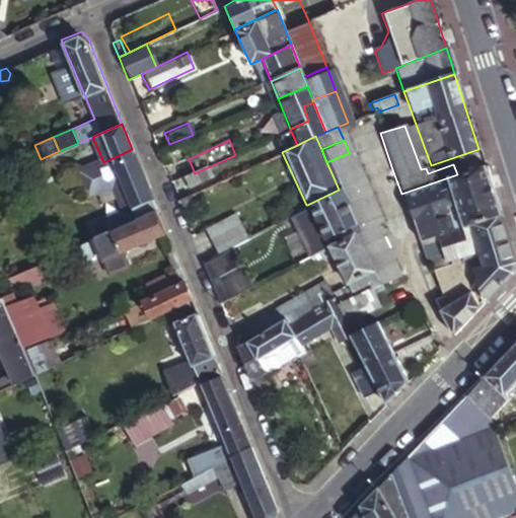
[(156,209),(132,149),(113,158),(132,207),(125,210),(105,219),(109,230),(156,209)]
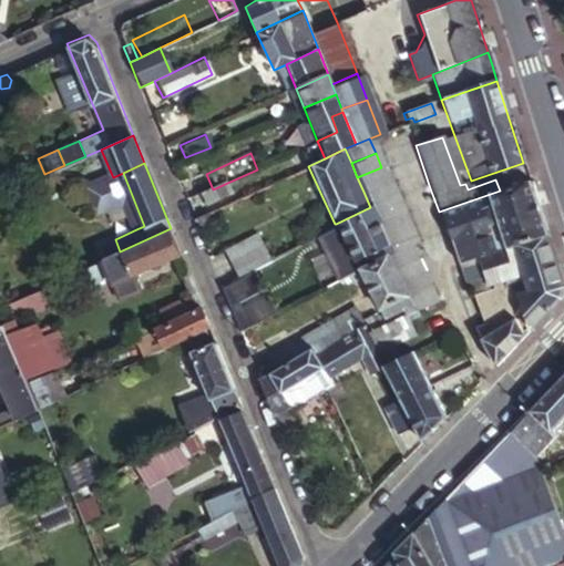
[(381,167),(357,177),(363,192),(388,182),(381,167)]
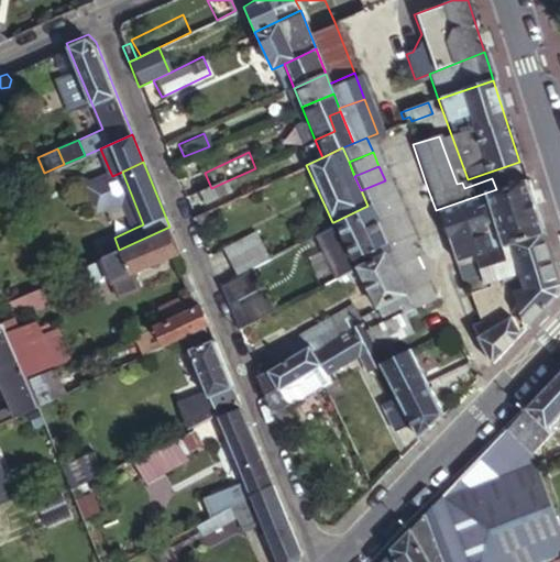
[(112,176),(111,174),(92,182),(88,194),(92,204),(103,208),(122,200),(135,228),(143,224),(122,172),(112,176)]
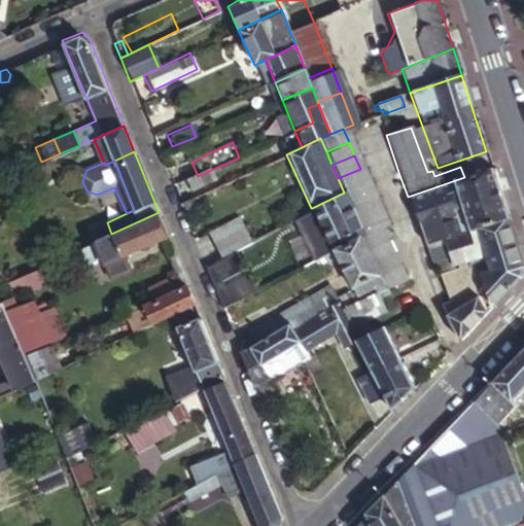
[(408,197),(414,216),(456,201),(458,205),(498,190),(494,179),(491,168),(464,177),(408,197)]
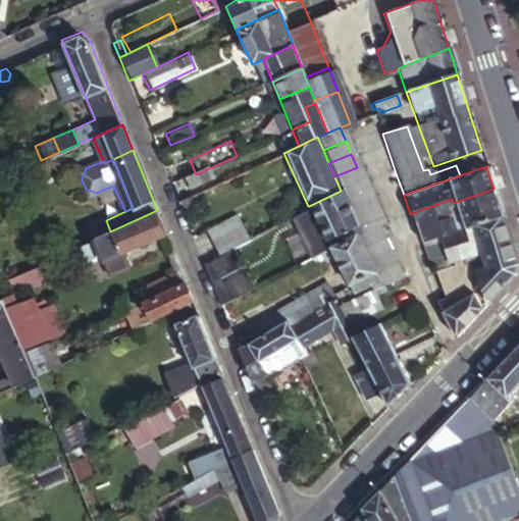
[(359,173),(357,167),(334,176),(341,191),(362,180),(359,173)]
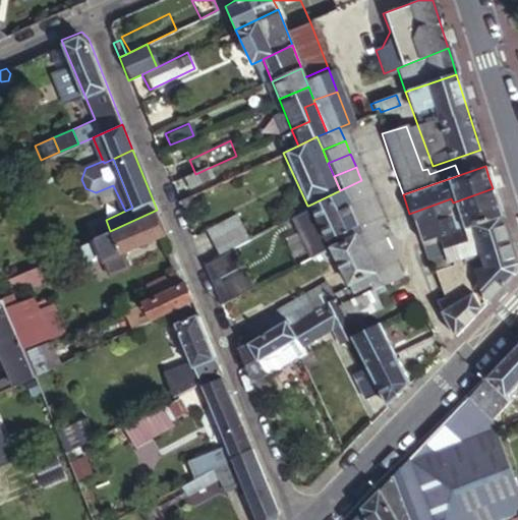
[(195,174),(183,180),(185,185),(211,173),(209,168),(195,174)]
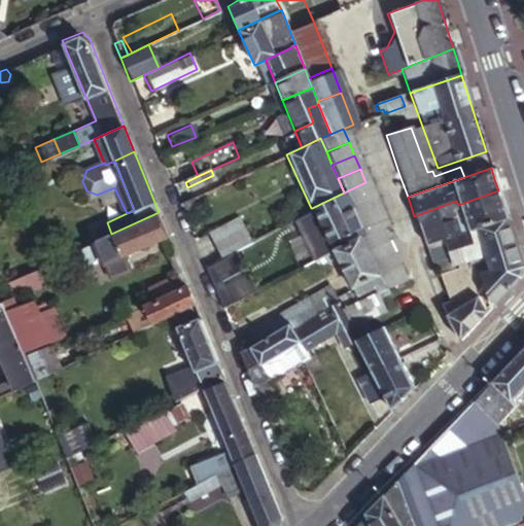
[(349,206),(372,196),(365,182),(344,193),(349,206)]
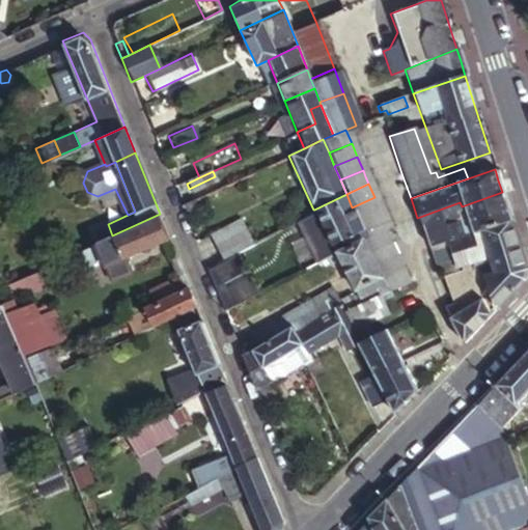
[(477,230),(510,218),(506,203),(502,192),(462,206),(460,202),(417,218),(427,247),(444,242),(467,233),(477,230)]
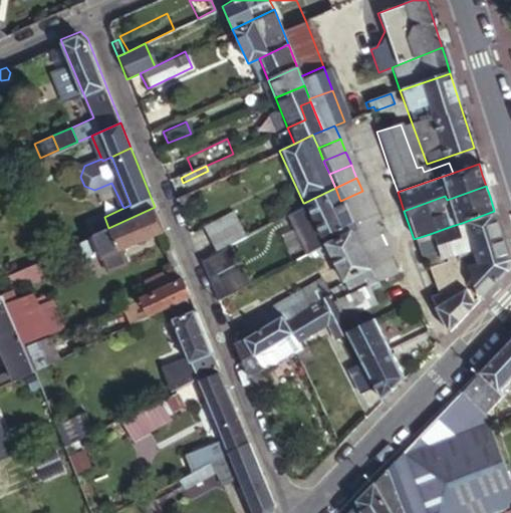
[(340,201),(335,188),(304,203),(303,203),(317,231),(319,236),(349,221),(346,215),(340,201)]
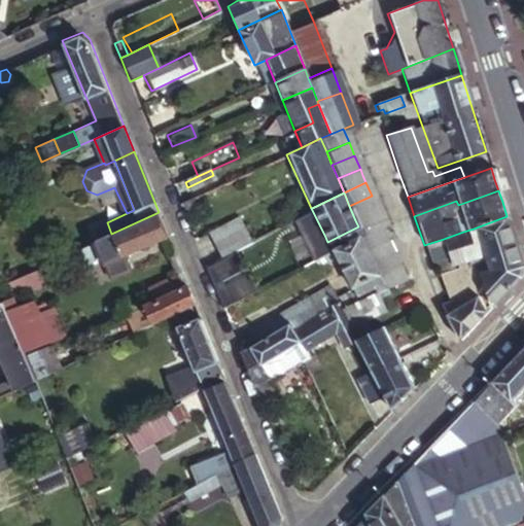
[(378,210),(372,196),(349,206),(355,220),(378,210)]
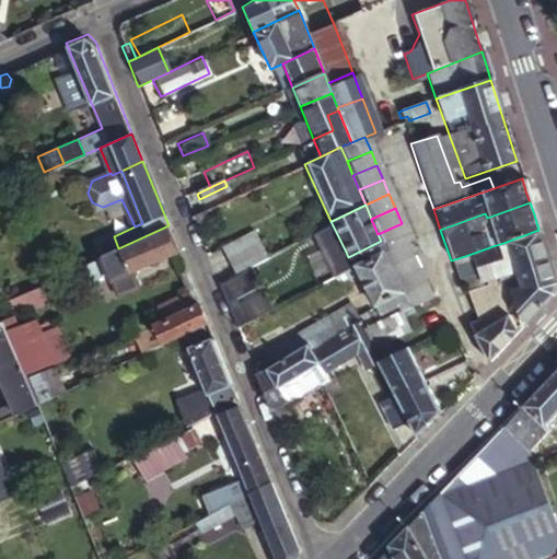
[(210,220),(206,211),(192,219),(195,228),(210,220)]
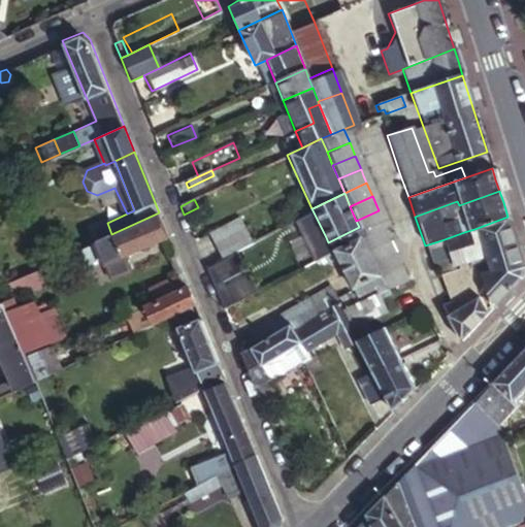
[(385,225),(379,210),(356,221),(359,227),(362,233),(362,235),(379,227),(385,225)]
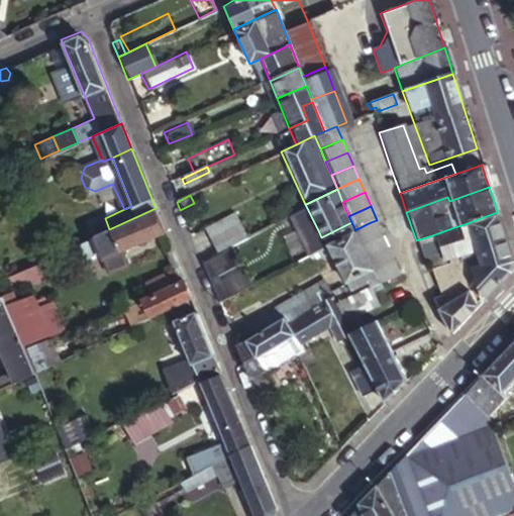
[(156,208),(109,229),(75,244),(81,260),(99,251),(108,273),(125,266),(119,251),(165,231),(156,208)]
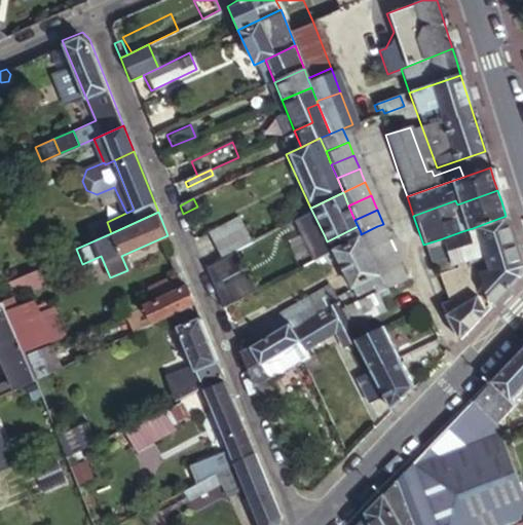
[(453,260),(513,239),(510,229),(506,216),(473,228),(479,247),(446,259),(447,263),(453,260)]
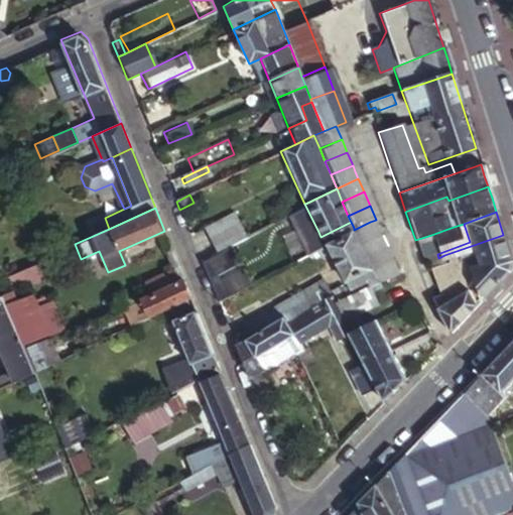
[(213,253),(243,237),(231,213),(201,227),(213,253)]
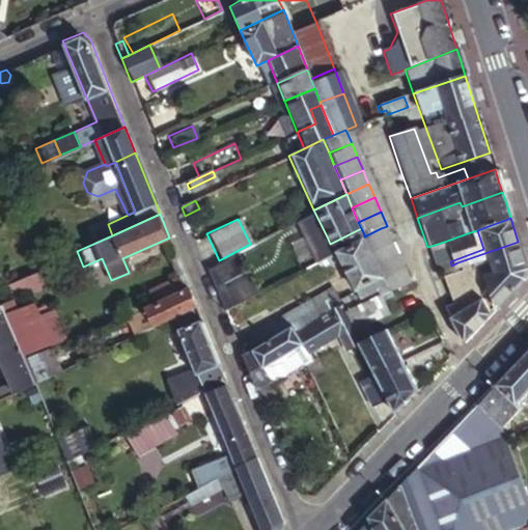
[(361,228),(330,244),(333,251),(358,238),(364,234),(361,228)]
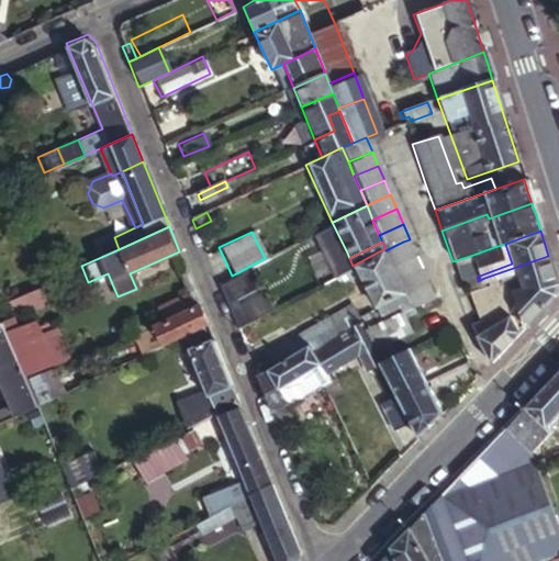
[(386,250),(386,248),(379,251),(386,267),(410,256),(403,242),(386,250)]
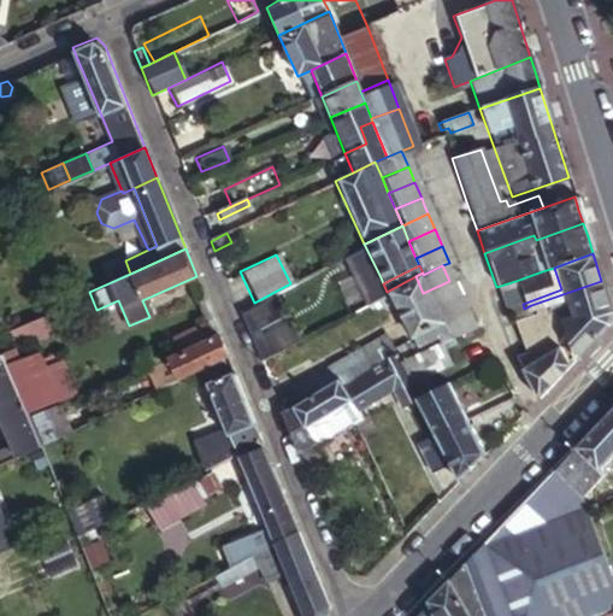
[(542,271),(516,281),(523,304),(561,289),(554,268),(542,271)]
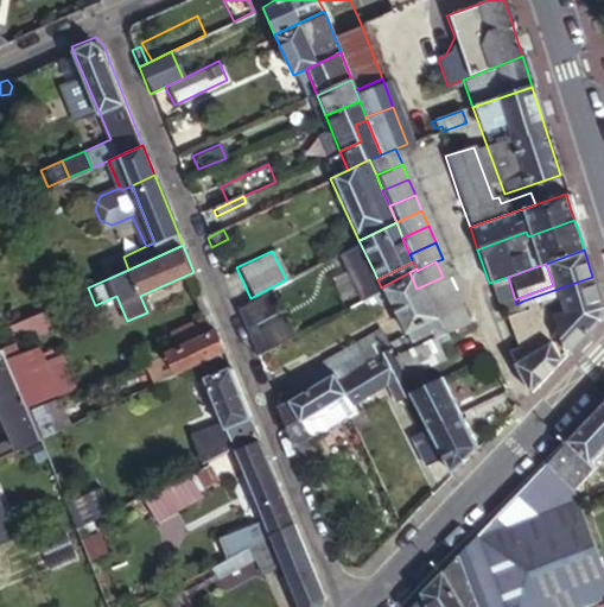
[(409,272),(381,288),(370,293),(357,301),(361,309),(386,296),(411,351),(418,347),(432,340),(439,336),(432,321),(424,304),(417,289),(409,272)]
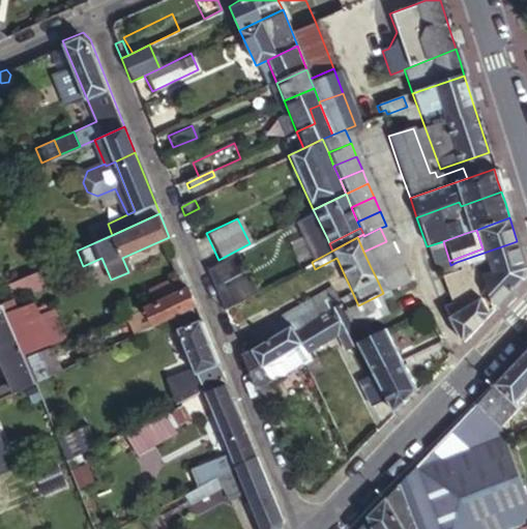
[(332,251),(329,243),(327,238),(317,243),(323,256),(332,251)]
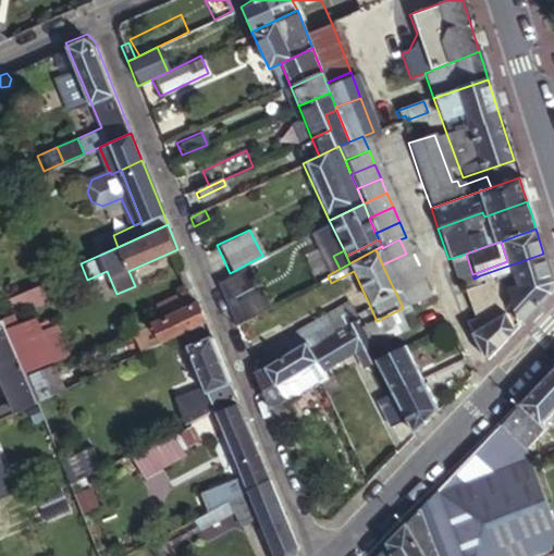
[(406,254),(382,264),(389,279),(413,267),(406,254)]
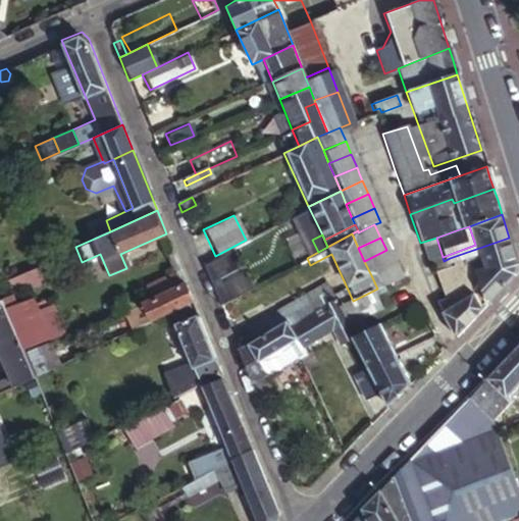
[(433,270),(444,297),(448,306),(472,296),(465,280),(485,272),(494,298),(514,277),(518,266),(509,238),(450,258),(452,263),(433,270)]
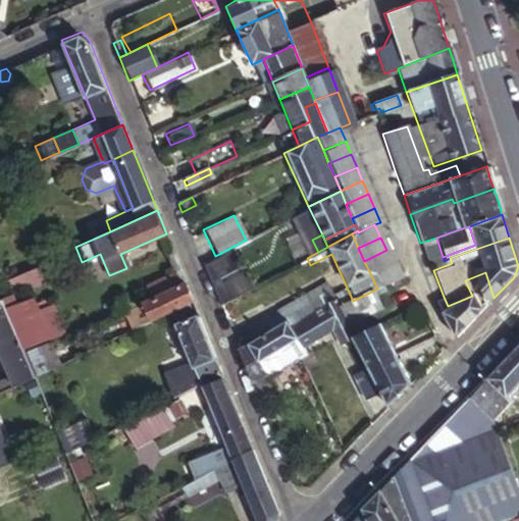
[(290,252),(296,264),(307,258),(318,252),(312,240),(290,252)]
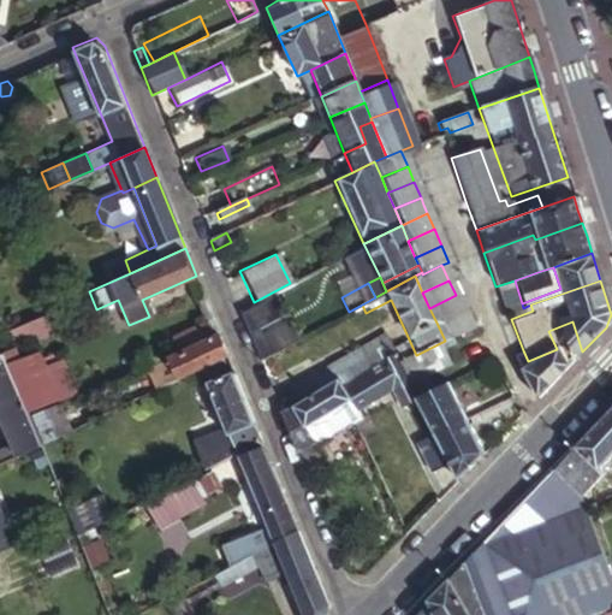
[(464,312),(456,295),(429,308),(438,325),(464,312)]
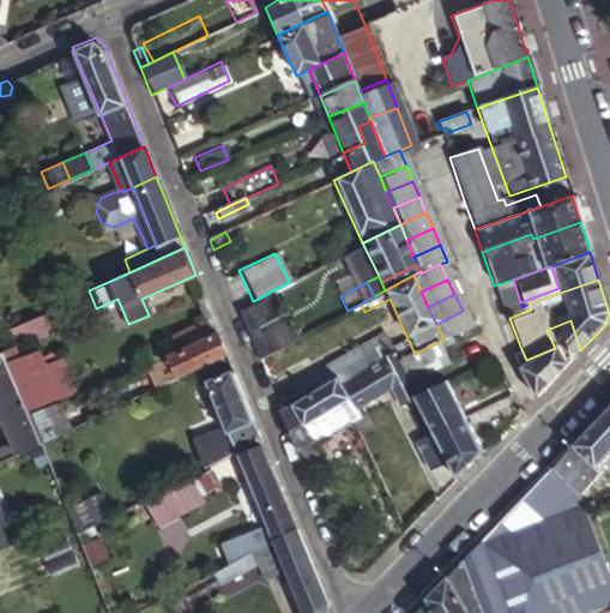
[(41,311),(2,328),(11,347),(50,330),(41,311)]
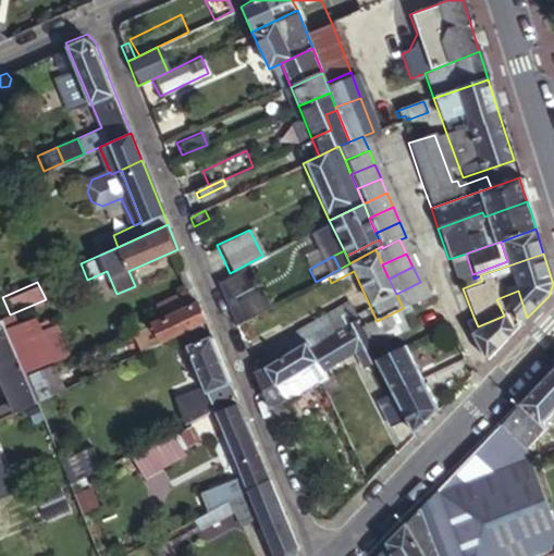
[(396,294),(403,308),(427,296),(420,282),(396,294)]
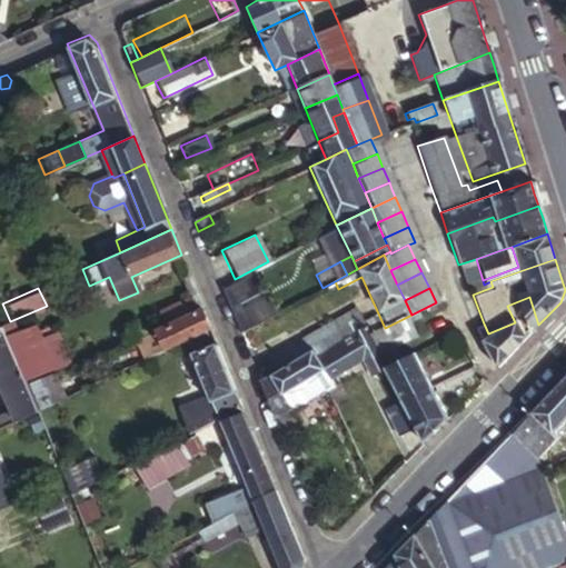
[(164,326),(196,311),(189,298),(158,312),(164,326)]
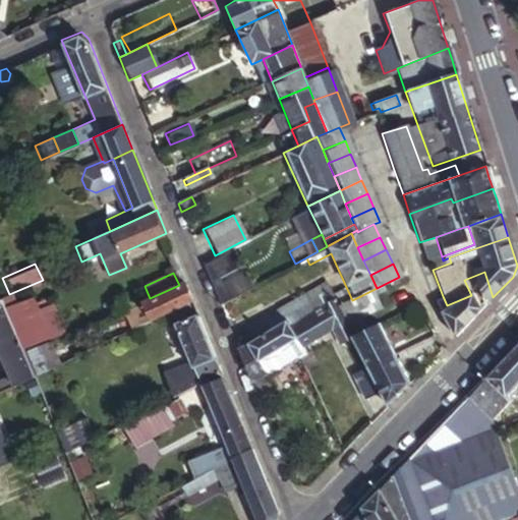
[(192,301),(185,282),(179,285),(150,298),(124,309),(132,329),(192,301)]
